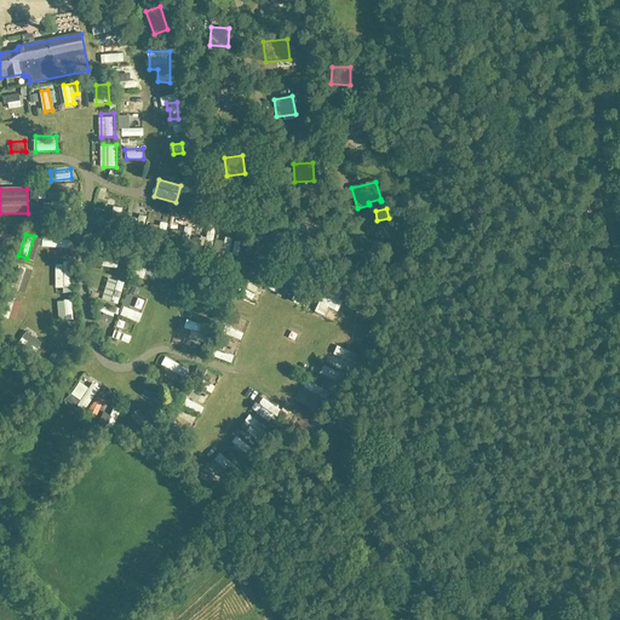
[(44,248),(64,248),(63,236),(42,236),(44,248)]
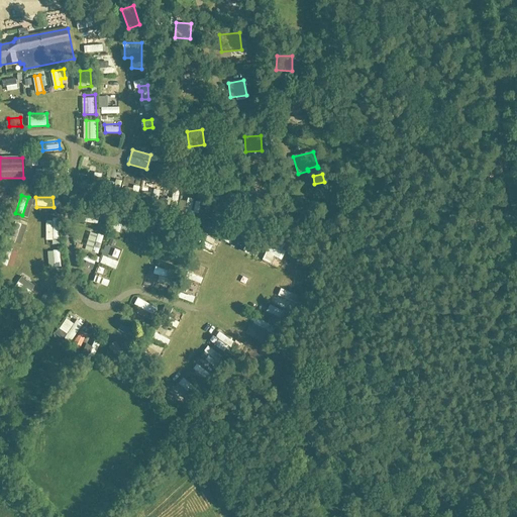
[(208,219),(212,206),(207,204),(203,217),(208,219)]
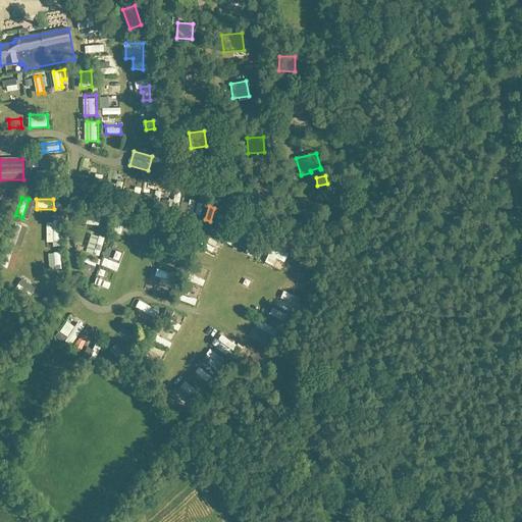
[(106,213),(101,217),(106,224),(111,221),(106,213)]
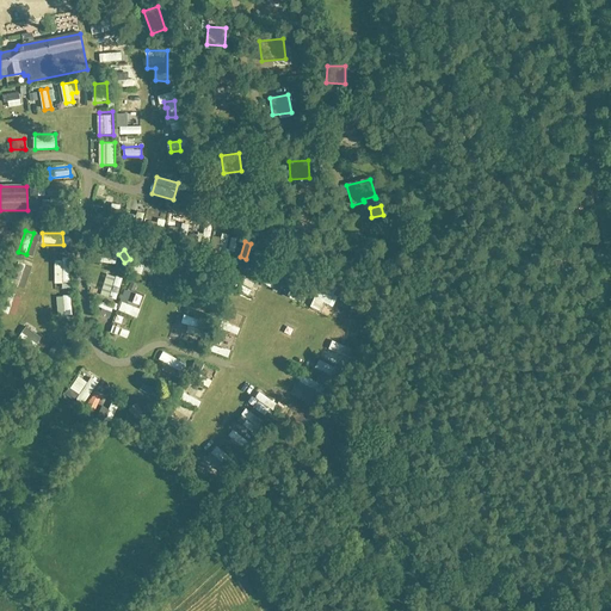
[(26,289),(34,265),(19,261),(12,284),(26,289)]
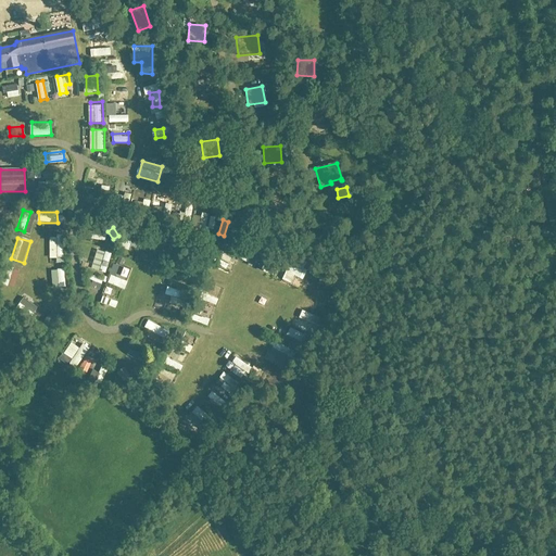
[(255,244),(245,262),(252,266),(262,249),(255,244)]
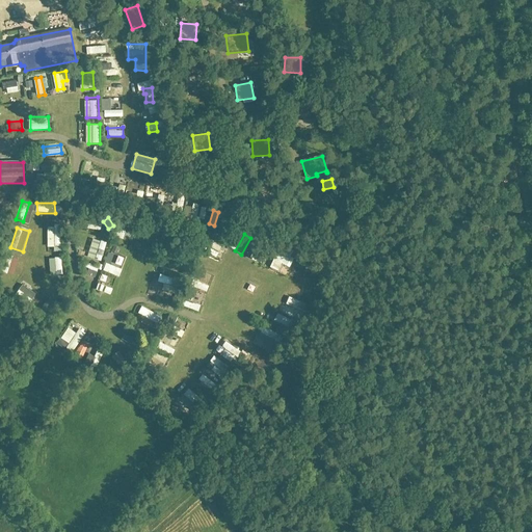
[(106,260),(108,241),(95,240),(95,248),(91,248),(90,259),(106,260)]
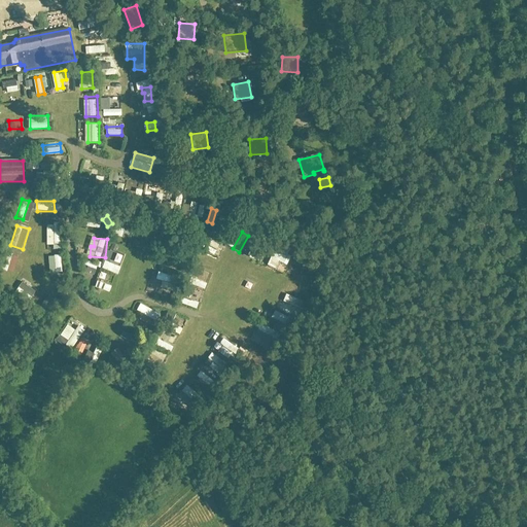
[(223,253),(225,248),(211,241),(208,247),(223,253)]
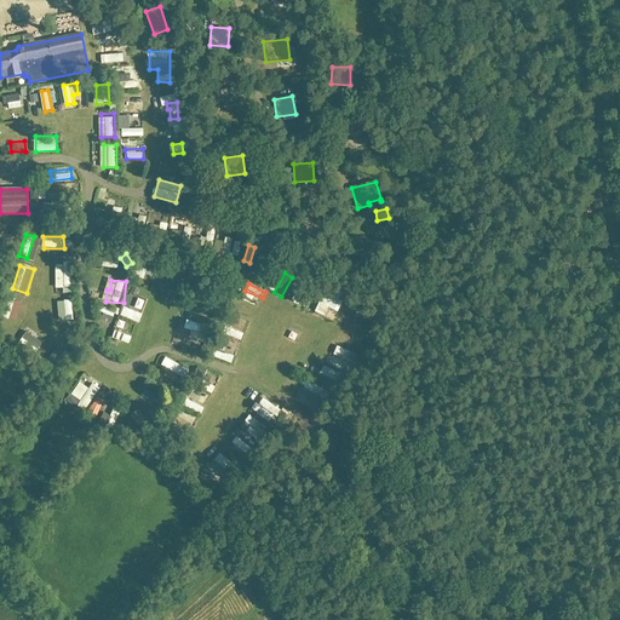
[(7,309),(19,313),(24,296),(12,292),(7,309)]
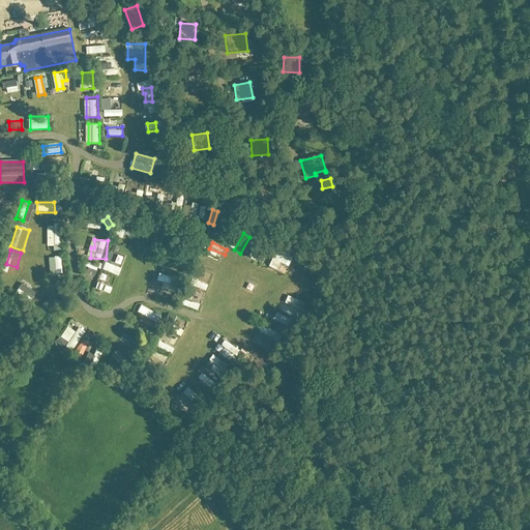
[(253,260),(267,267),(271,258),(257,251),(253,260)]
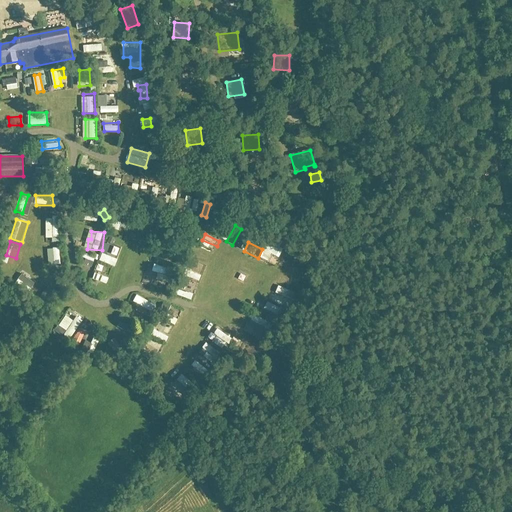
[(269,245),(264,262),(273,265),(279,248),(269,245)]
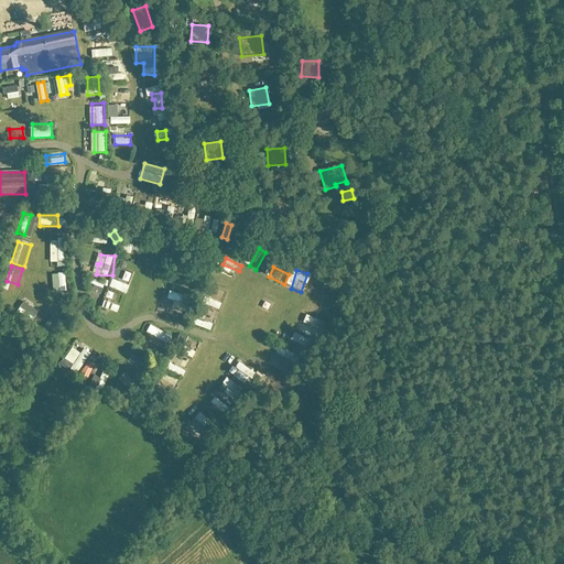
[(93,279),(91,292),(106,293),(107,280),(93,279)]
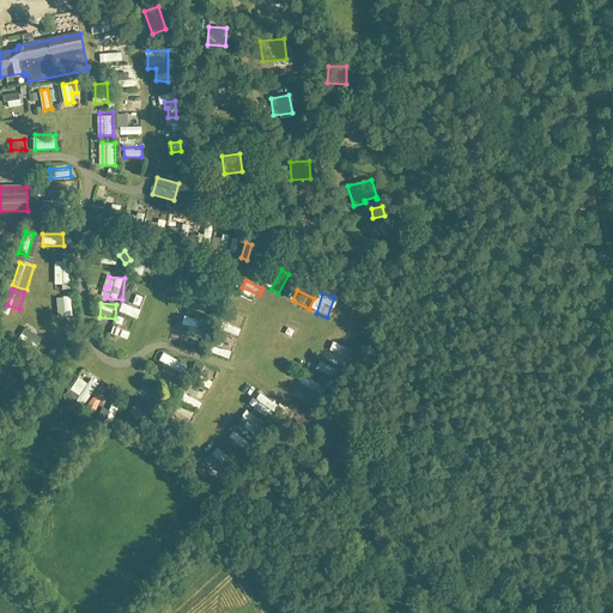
[(125,304),(121,311),(139,319),(143,311),(125,304)]
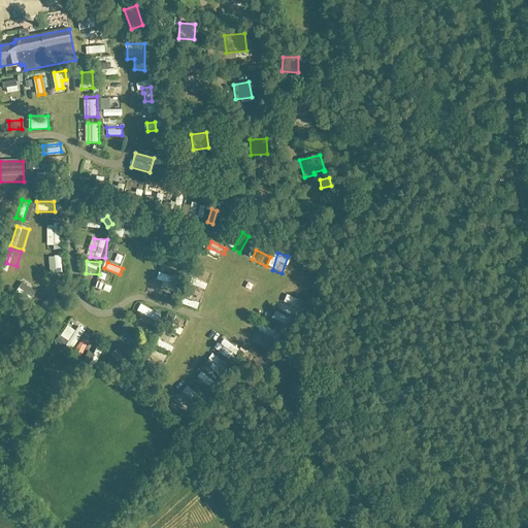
[(206,272),(215,276),(218,269),(208,266),(206,272)]
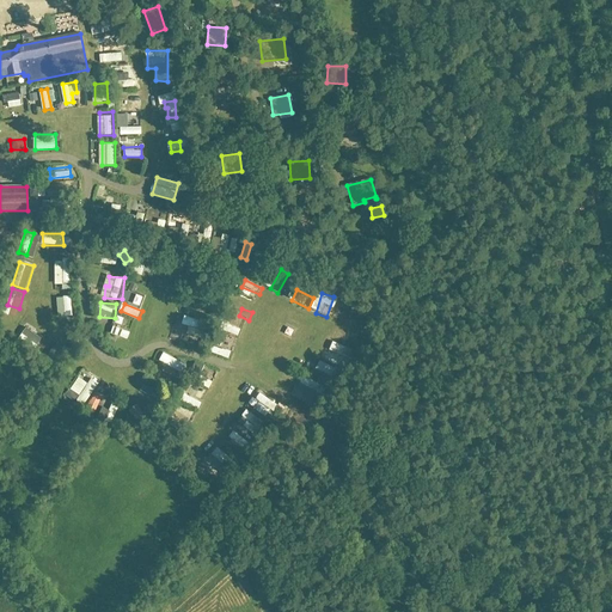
[(185,328),(196,331),(199,324),(188,322),(185,328)]
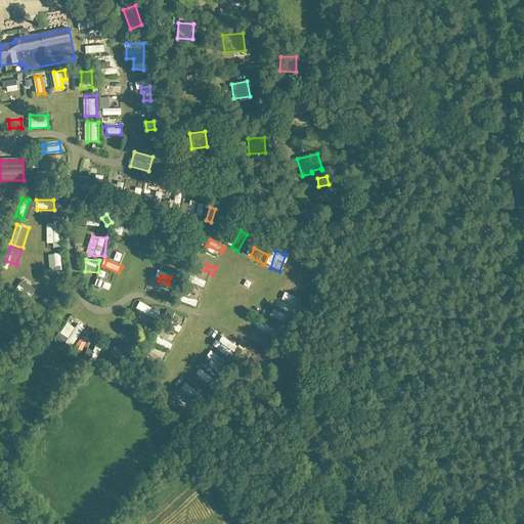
[(96,287),(111,293),(115,286),(99,279),(96,287)]
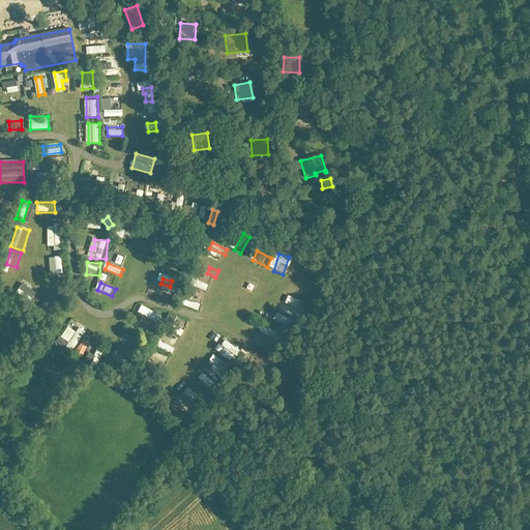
[(252,285),(247,292),(256,296),(260,289),(252,285)]
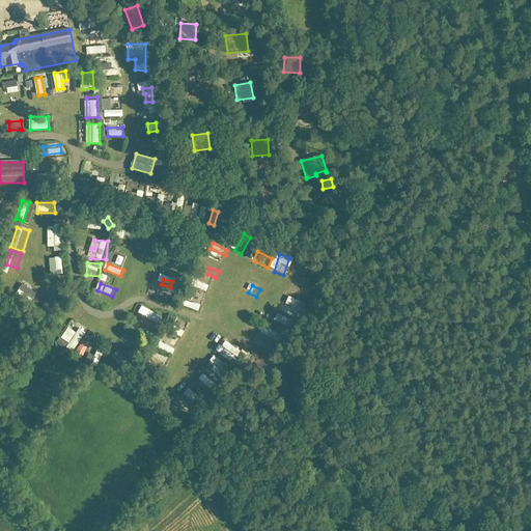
[(159,292),(170,296),(172,289),(161,286),(159,292)]
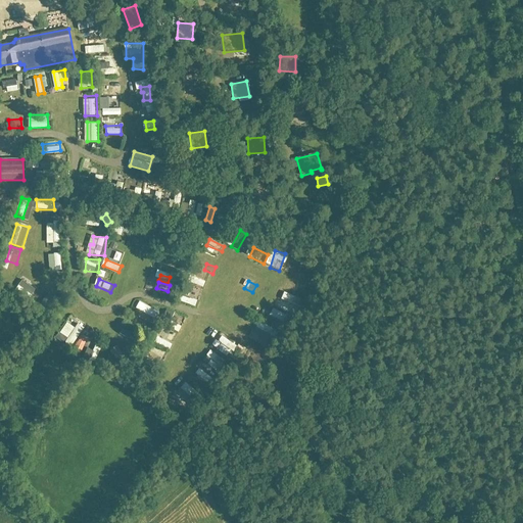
[(137,307),(153,319),(158,313),(142,300),(137,307)]
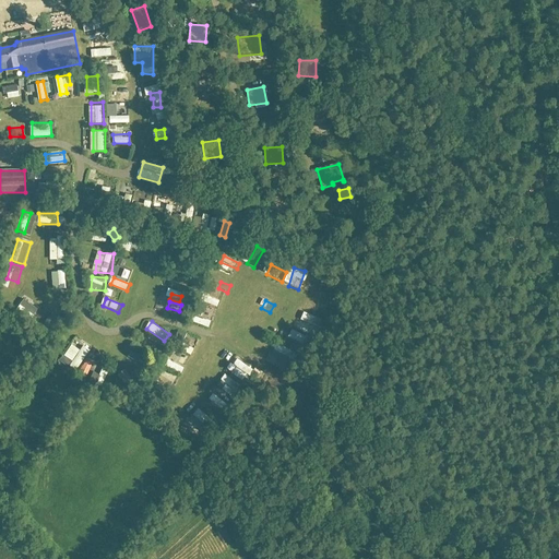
[(64,354),(81,366),(90,353),(74,342),(64,354)]
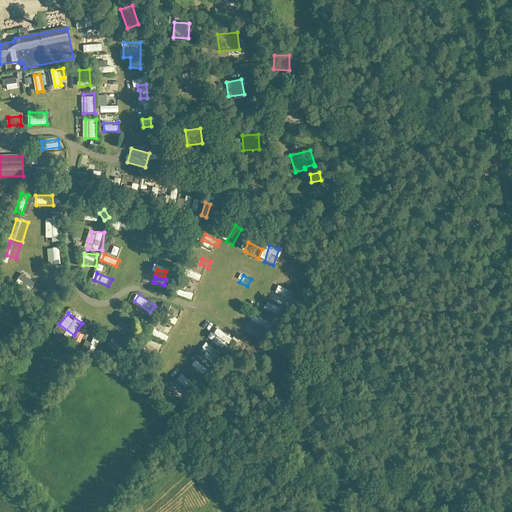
[(180,325),(181,320),(167,315),(165,320),(180,325)]
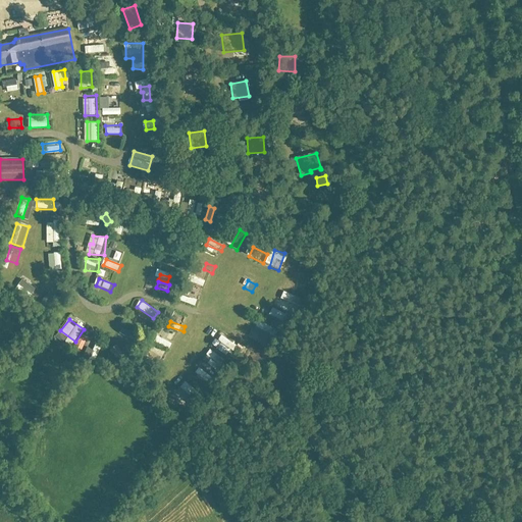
[(79,341),(85,346),(91,338),(85,332),(79,341)]
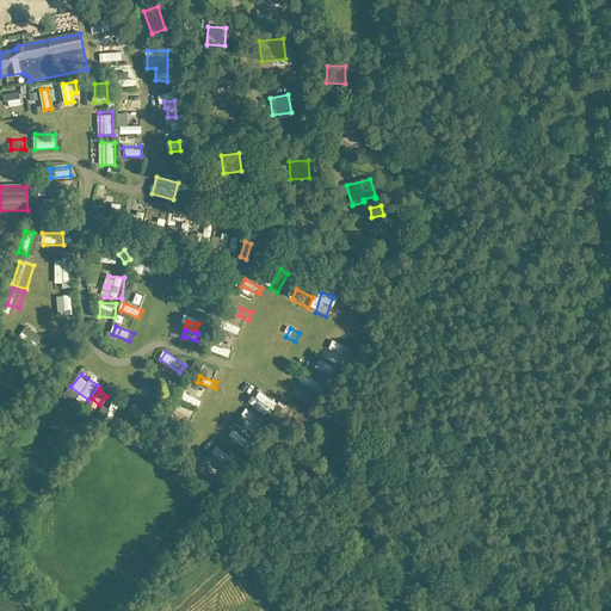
[(186,394),(183,401),(202,411),(205,403),(186,394)]
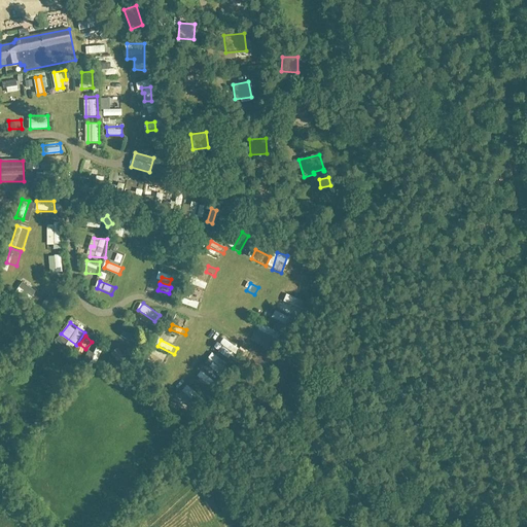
[(226,341),(223,346),(232,351),(235,347),(226,341)]
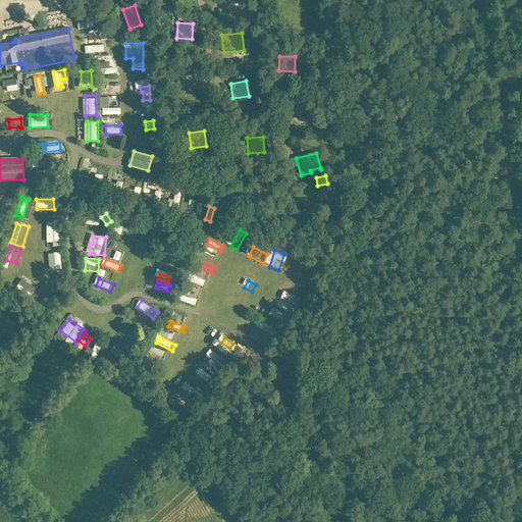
[(214,352),(209,356),(213,361),(210,364),(213,367),(221,361),(214,352)]
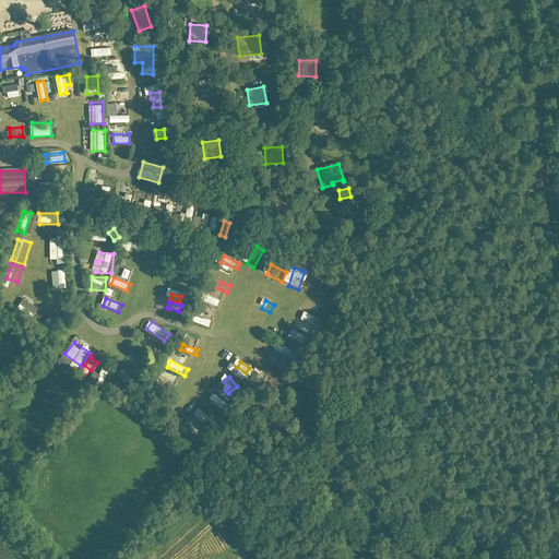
[(215,395),(212,401),(222,406),(224,402),(215,395)]
